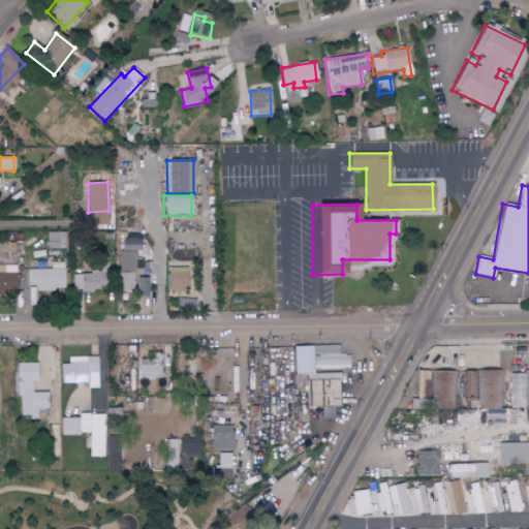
[(48,249),(64,248),(63,232),(48,232),(48,249)]
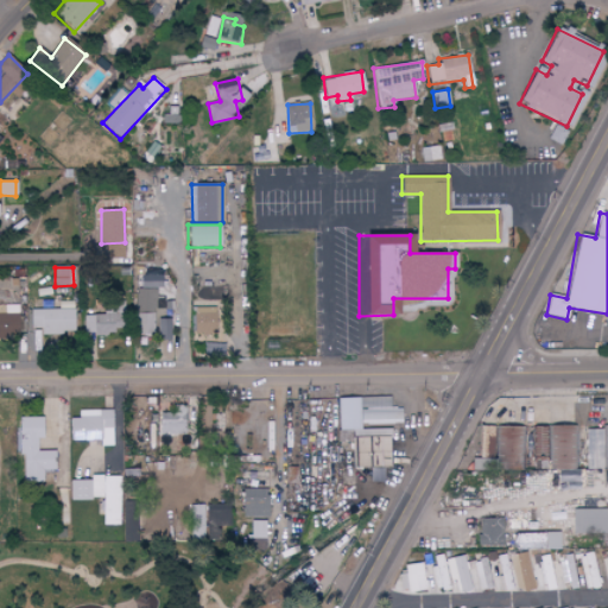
[(0,289),(14,290),(14,277),(0,277),(0,289)]
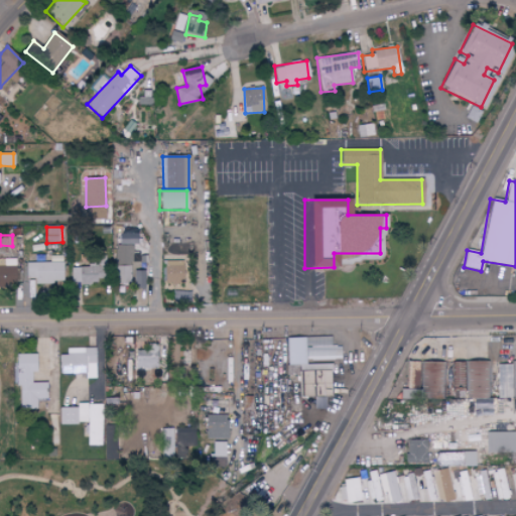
[(133,246),(116,246),(117,263),(141,263),(141,253),(133,254),(133,246)]
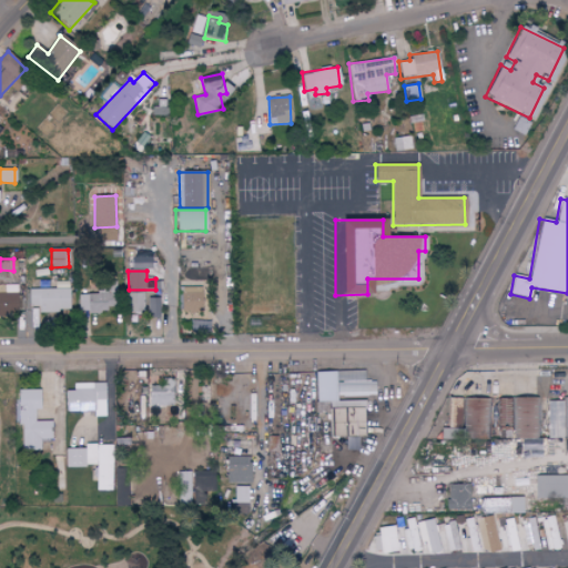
[(99,294),(81,294),(81,312),(110,312),(110,294),(115,294),(115,282),(99,282),(99,294)]
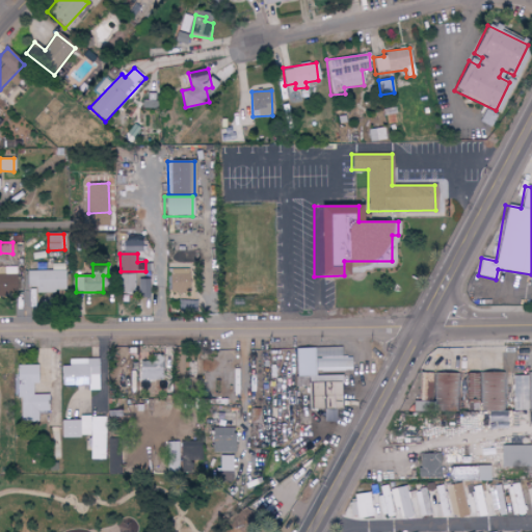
[(0,295),(17,295),(17,267),(0,267),(0,295)]
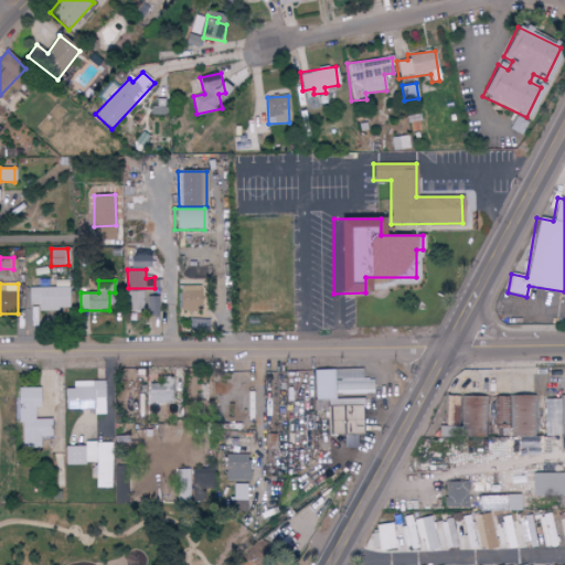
[(201,310),(200,286),(179,286),(180,310),(201,310)]
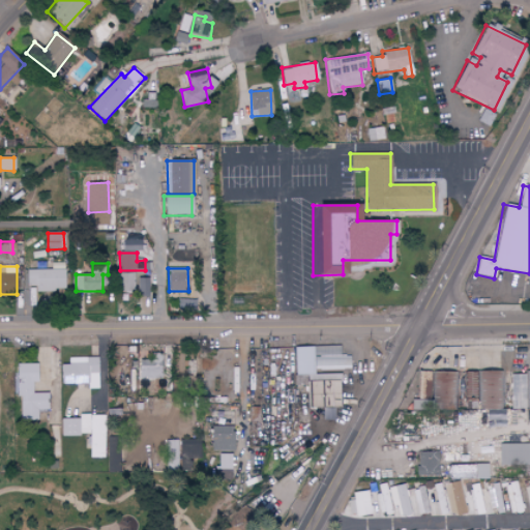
[(65,269),(27,270),(28,286),(37,286),(37,291),(65,291),(65,269)]
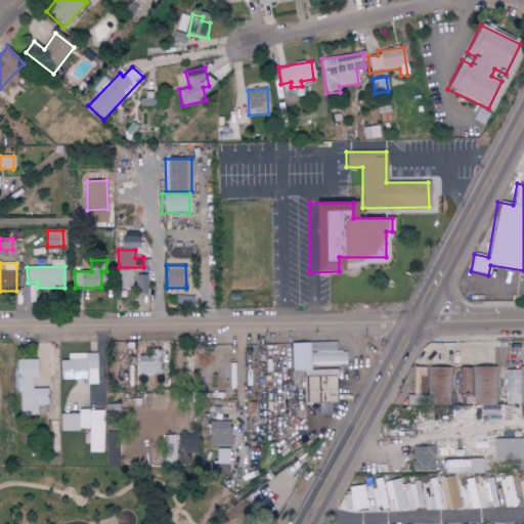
[(133,269),(119,270),(120,288),(134,288),(133,269)]
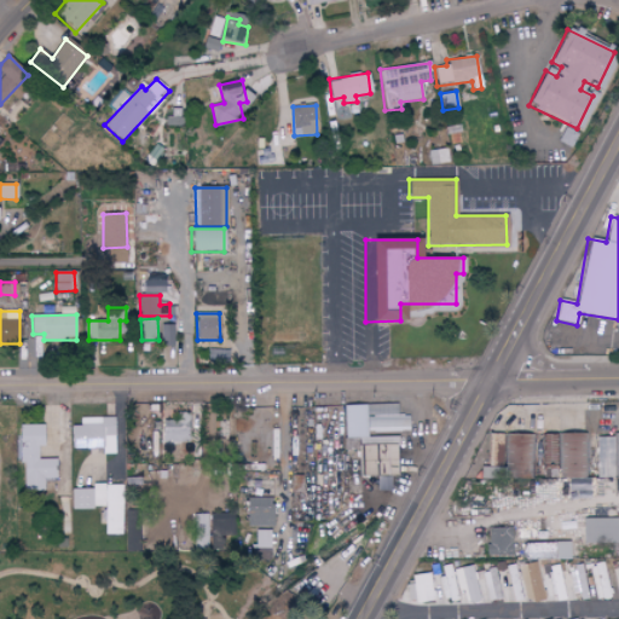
[(397,475),(395,438),(369,438),(369,433),(409,432),(409,416),(397,416),(397,405),(343,405),(345,439),(358,439),(358,476),(397,475)]
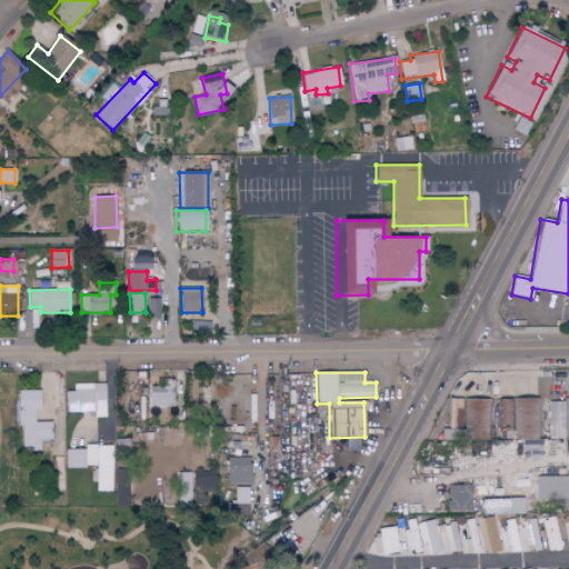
[(550,378),(538,377),(538,393),(550,395),(550,378)]
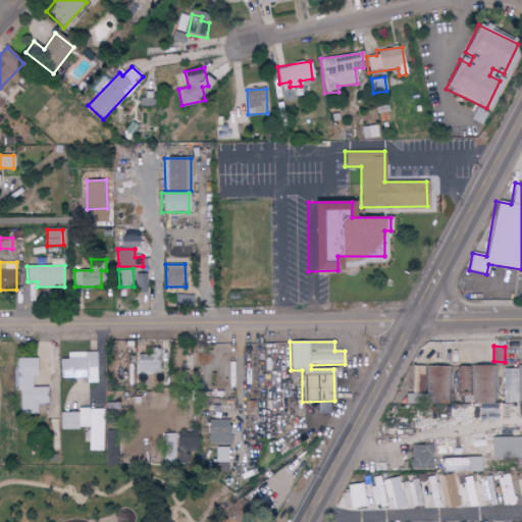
[(136,373),(159,375),(160,349),(150,349),(150,355),(137,355),(136,373)]
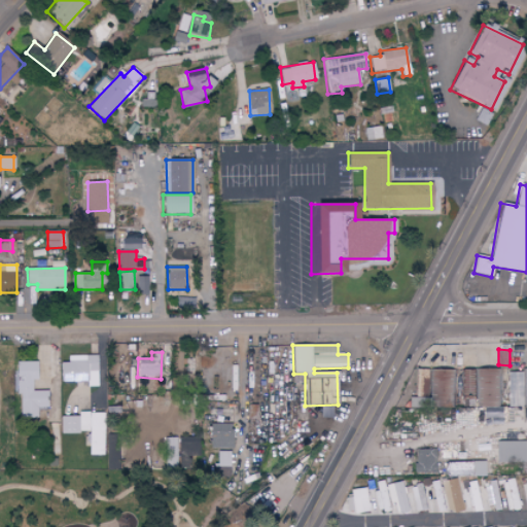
[(98,355),(70,356),(70,362),(61,362),(61,382),(90,382),(90,386),(99,386),(98,355)]
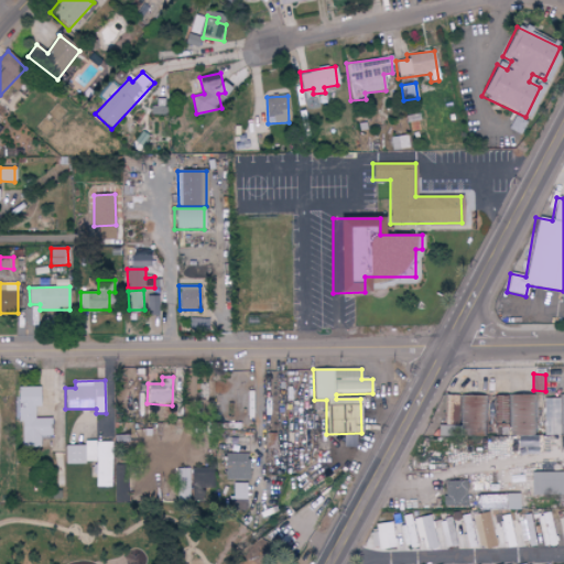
[(201,386),(201,399),(214,399),(213,386),(201,386)]
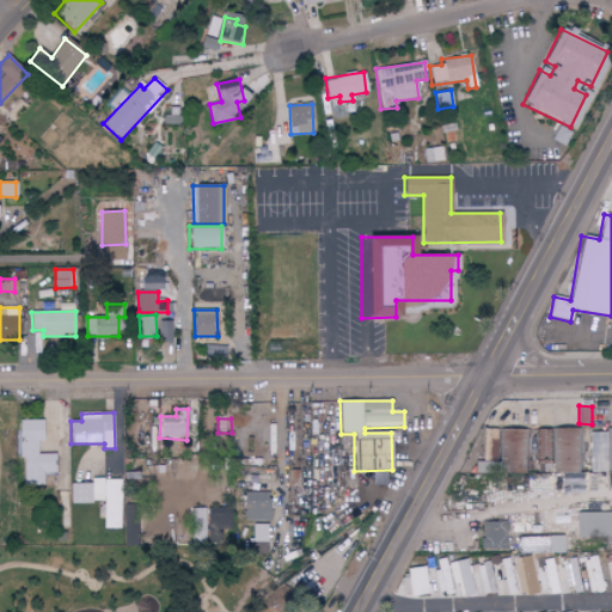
[(20,484),(42,484),(42,473),(55,473),(55,454),(36,454),(36,442),(42,441),(42,420),(20,421),(20,484)]
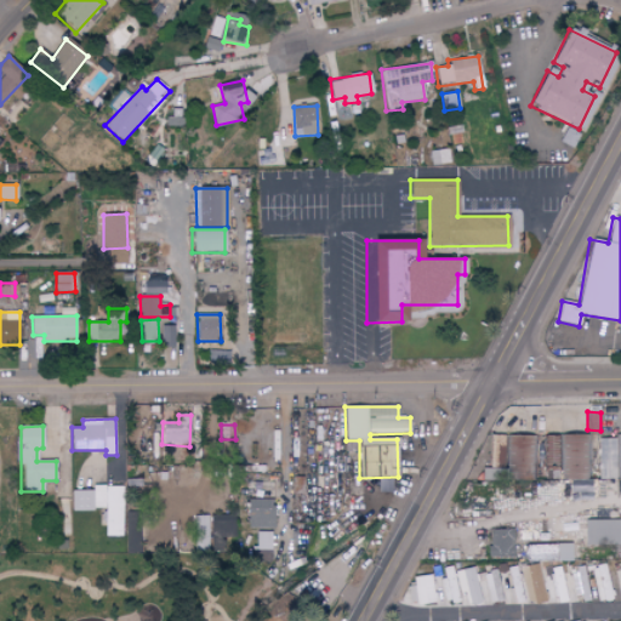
[(490,468),(502,468),(502,449),(508,449),(508,437),(491,436),(490,468)]
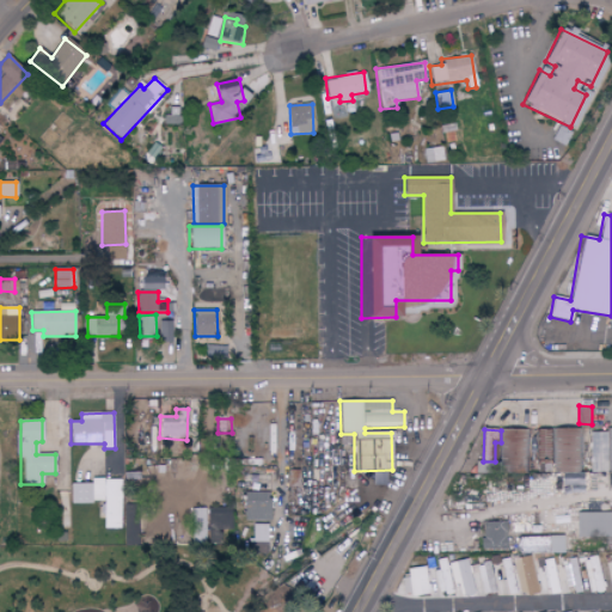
[(552,429),(534,430),(536,473),(554,472),(552,429)]
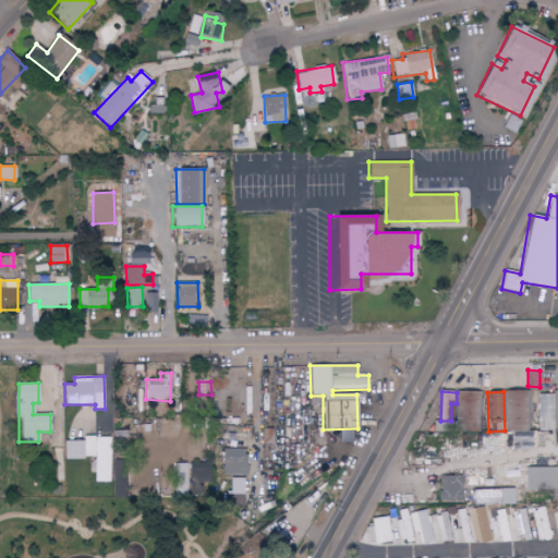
[(531,432),(531,391),(506,391),(506,432),(531,432)]
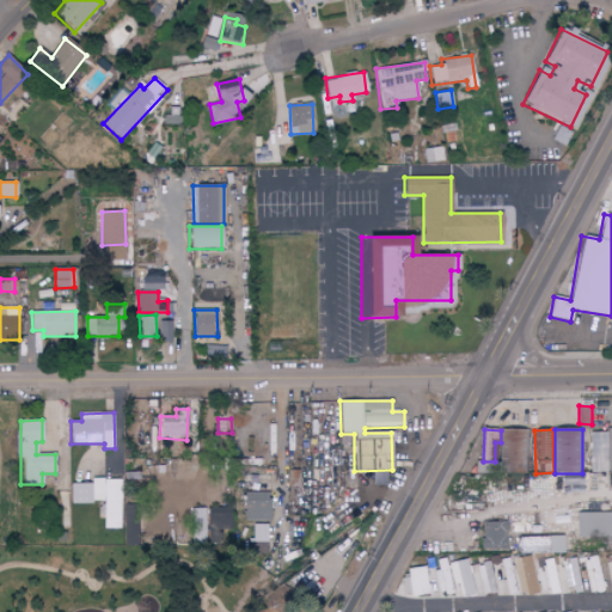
[(611,472),(611,429),(589,430),(591,473),(611,472)]
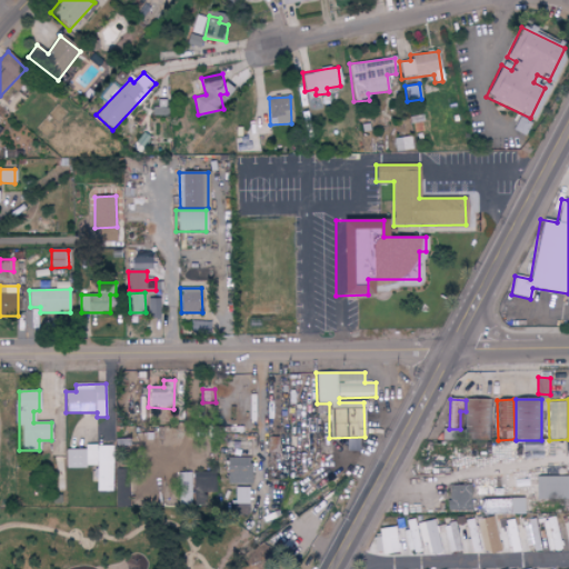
[(489,433),(490,400),(467,400),(466,433),(489,433)]
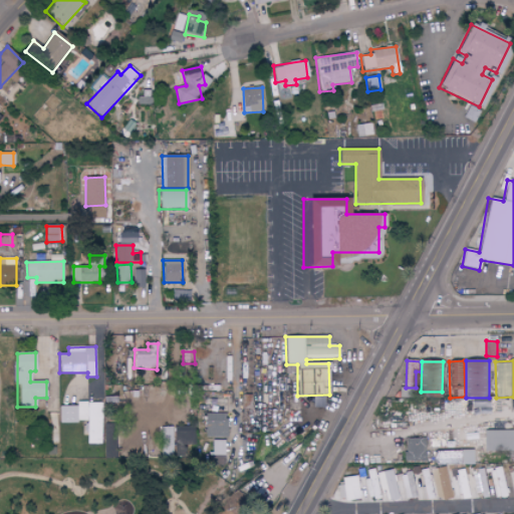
[(490,416),(490,400),(470,399),(470,415),(490,416)]
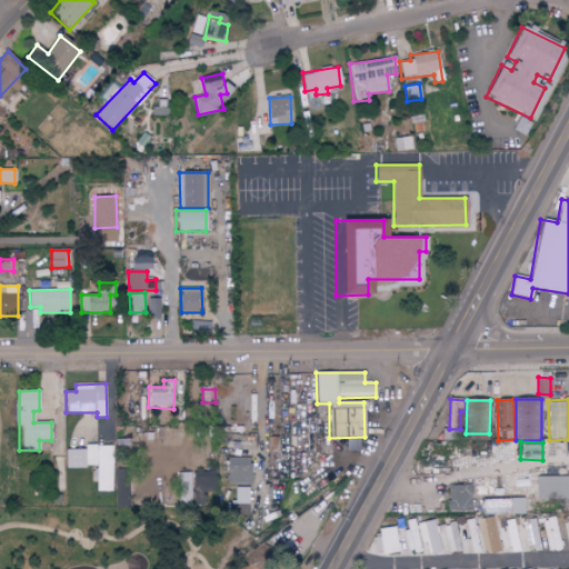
[(65,467),(97,468),(98,446),(87,445),(87,450),(66,449),(65,467)]
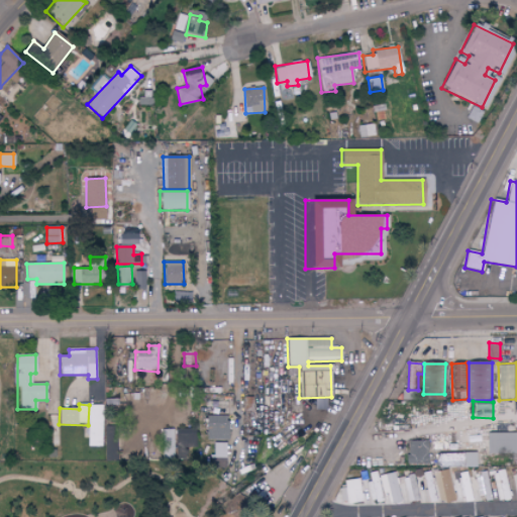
[(104,406),(90,405),(89,446),(103,447),(104,406)]
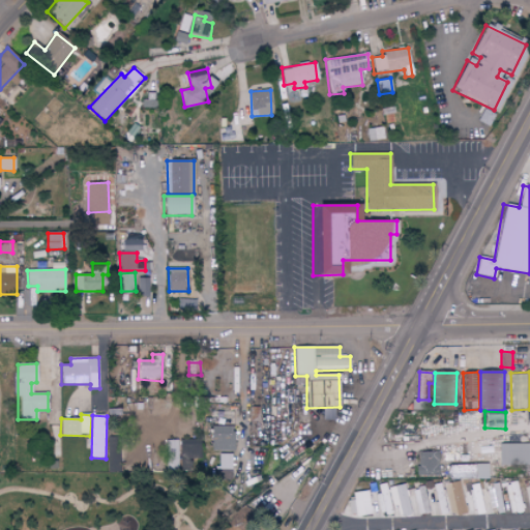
[(233,427),(210,428),(211,450),(234,450),(233,427)]
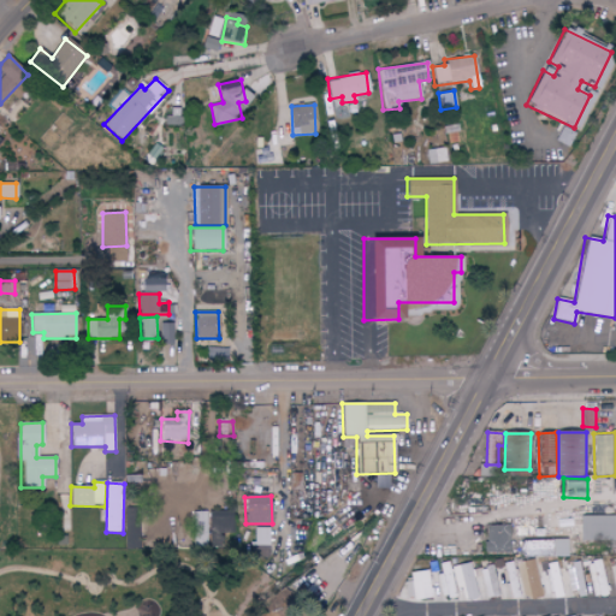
[(211,511),(211,544),(223,544),(223,534),(234,534),(234,511),(211,511)]
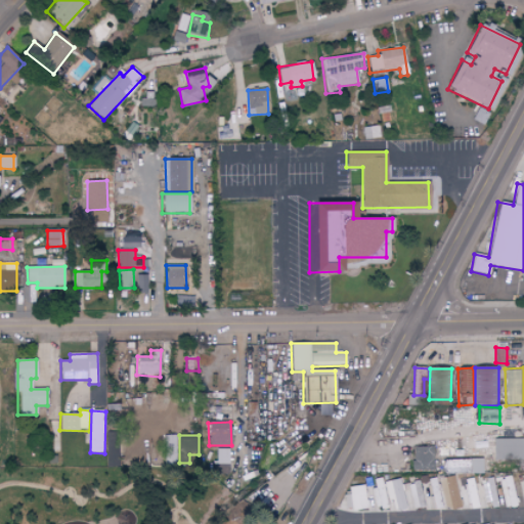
[(166,457),(178,457),(178,436),(166,436),(166,457)]
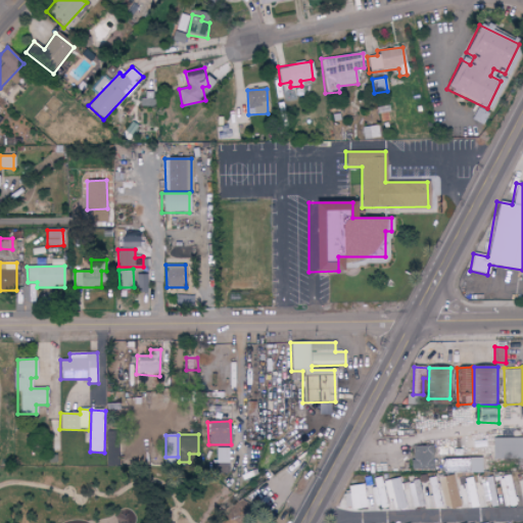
[(522,438),(490,439),(491,460),(522,459),(522,438)]
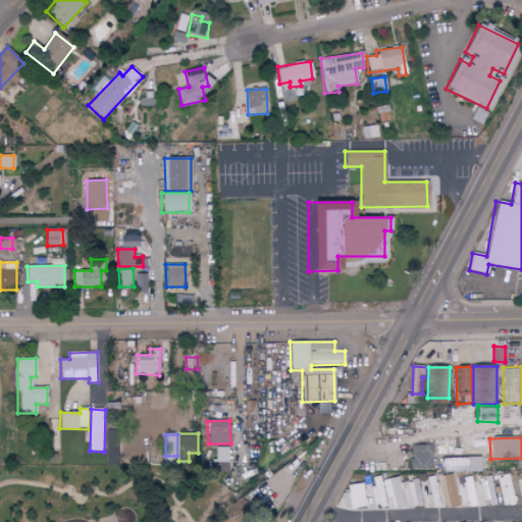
[(433,446),(411,445),(411,467),(432,467),(433,446)]
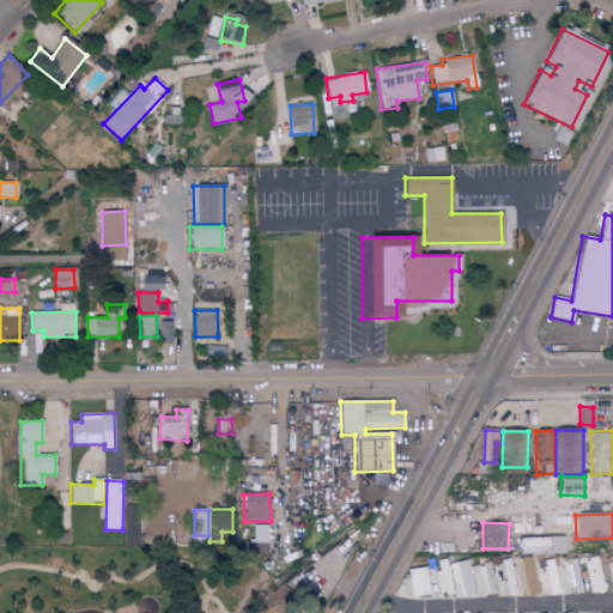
[(127,546),(140,546),(140,526),(127,526),(127,546)]
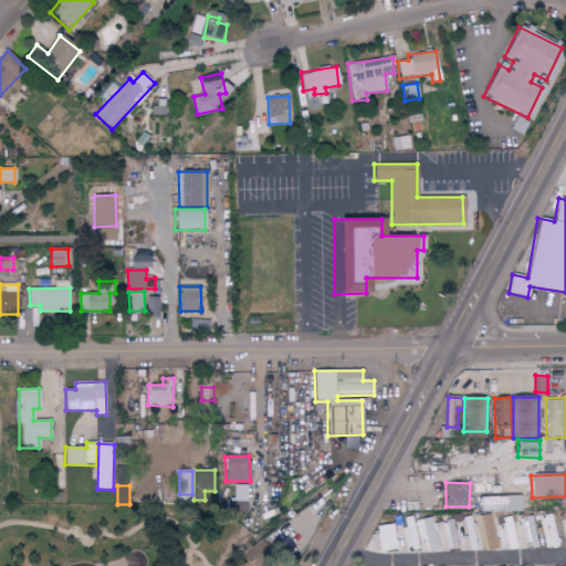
[(247,485),(233,485),(233,500),(247,500),(247,485)]
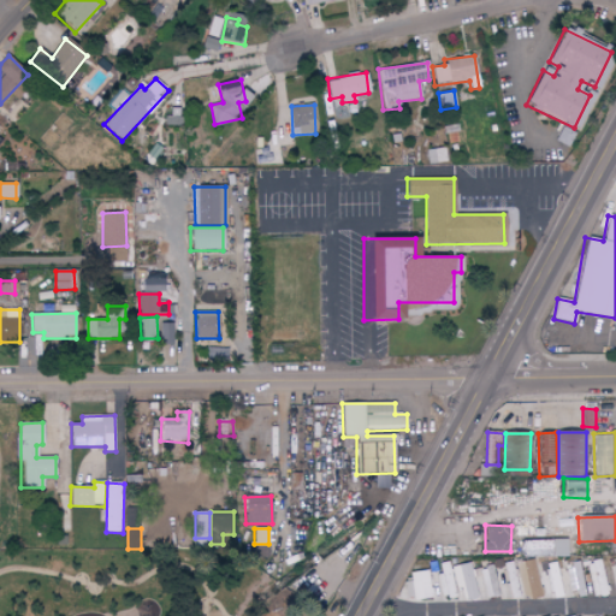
[(566,539),(552,540),(552,557),(567,557),(566,539)]
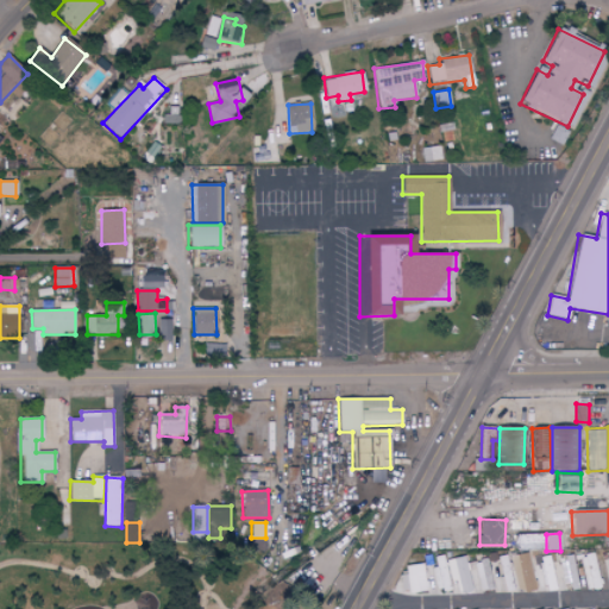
[(545,534),(516,535),(518,551),(545,551),(545,534)]
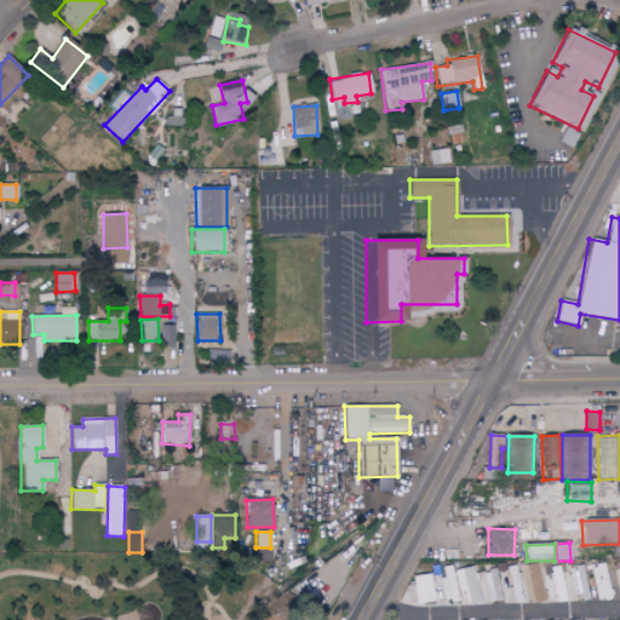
[(523,564),(523,602),(543,602),(543,564),(523,564)]
